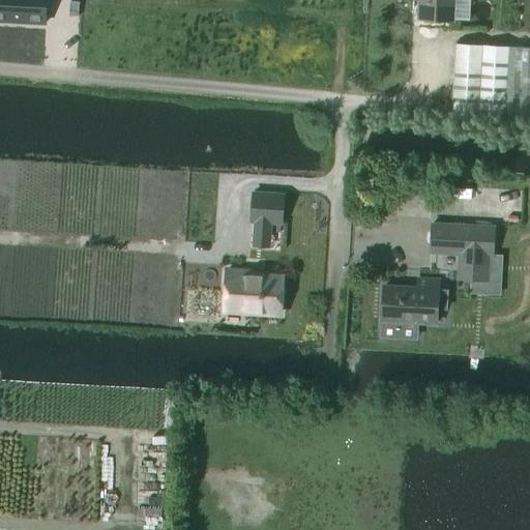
[(0,0),(0,21),(46,24),(47,2),(47,0),(0,0)]
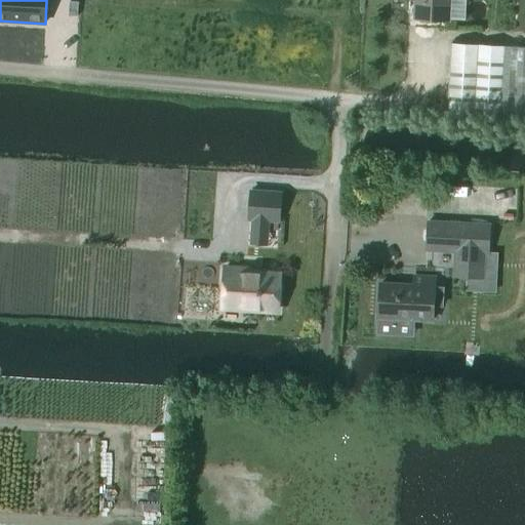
[(416,0),(415,19),(449,22),(449,0),(416,0)]
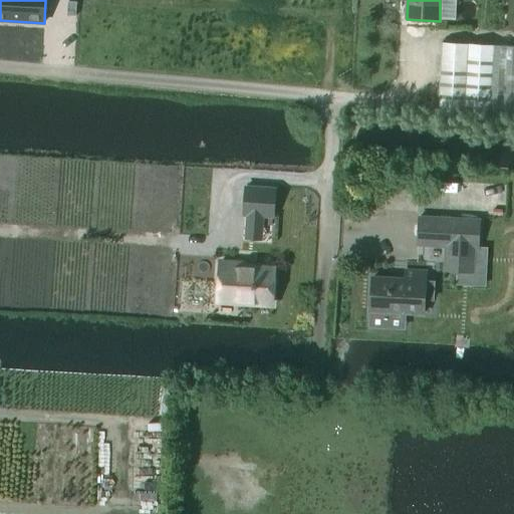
[(513,119),(513,47),(442,43),(438,115),(513,119)]
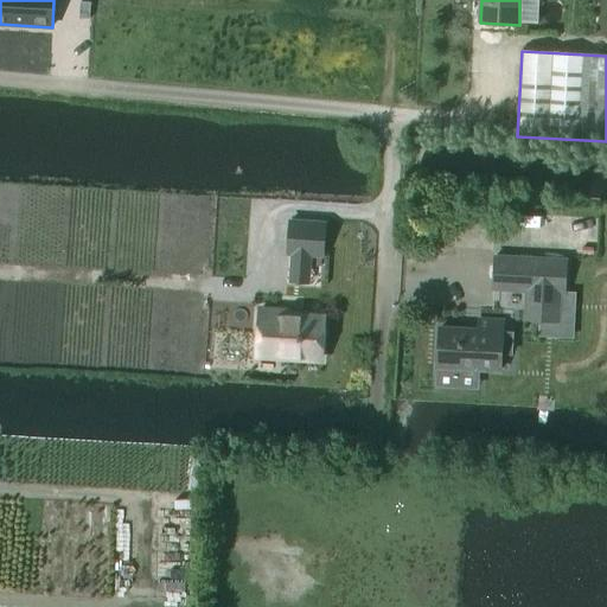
[(287,219),(285,255),(291,255),(311,256),(323,257),(325,222),(287,219)]
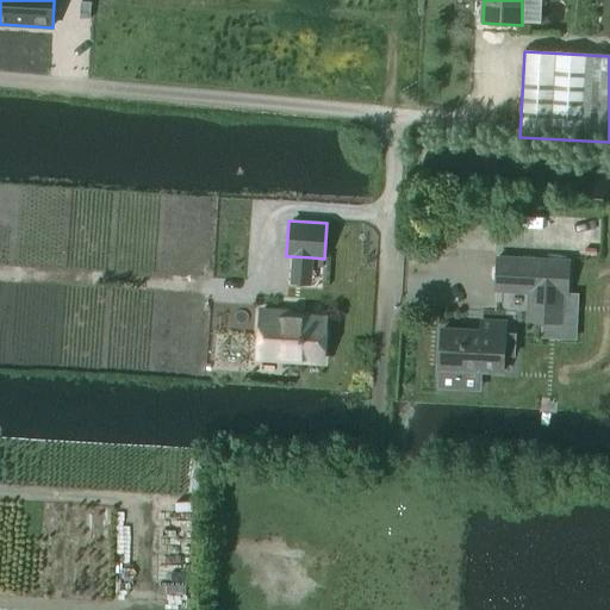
[(498,260),(497,292),(529,293),(528,322),(560,324),(562,294),(567,296),(568,263),(498,260)]
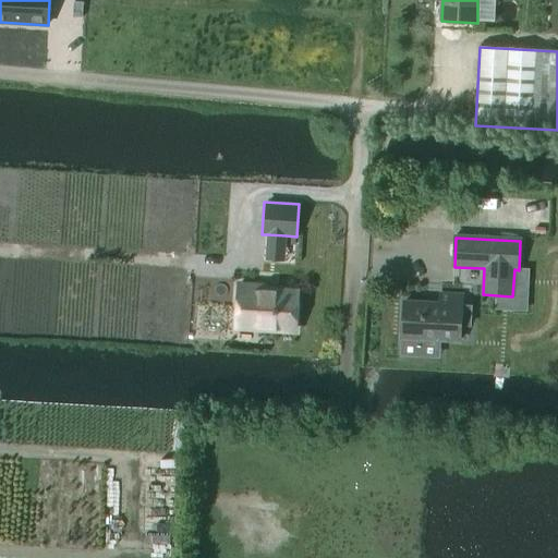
[(237,281),(233,331),(296,336),(300,289),(267,287),(267,284),(237,281)]
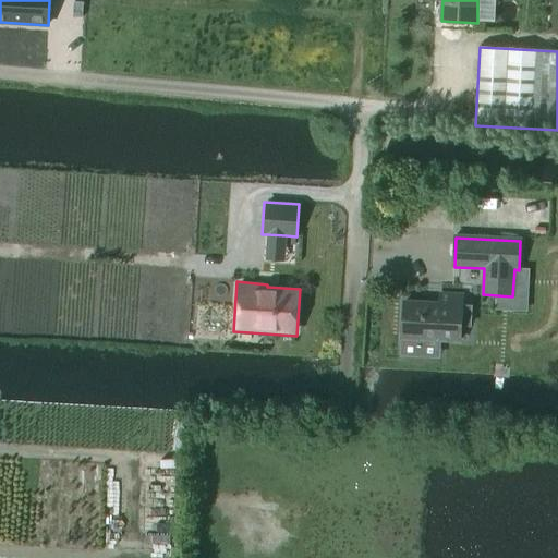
[(461,313),(462,296),(440,295),(440,304),(404,303),(403,338),(423,339),(423,346),(439,347),(439,340),(460,341),(461,326),(470,326),(471,314),(461,313)]
